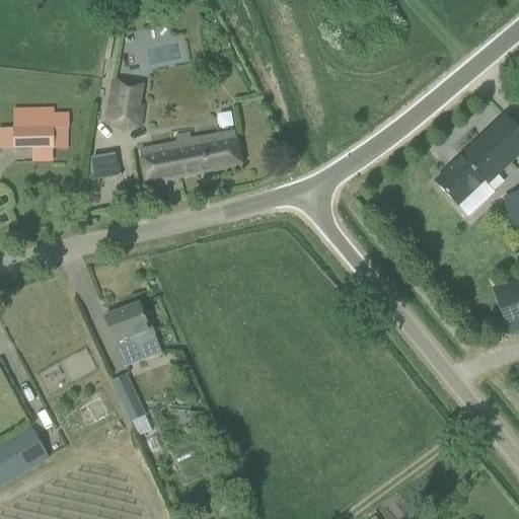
[(113,81),(106,119),(139,125),(143,103),(139,102),(141,86),(113,81)]
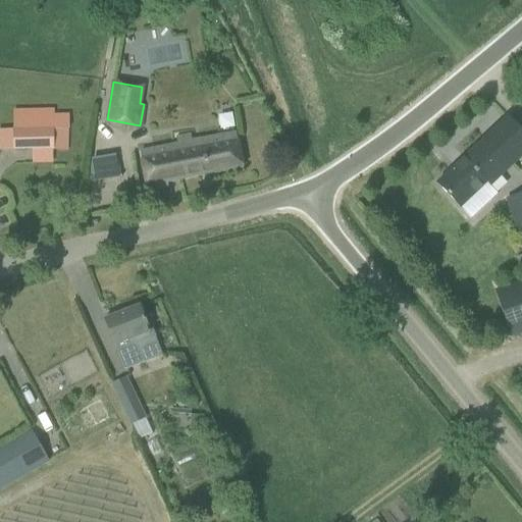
[(49,111),(13,112),(14,151),(32,151),(33,162),(52,162),(51,150),(67,149),(67,116),(50,117),(49,111)]
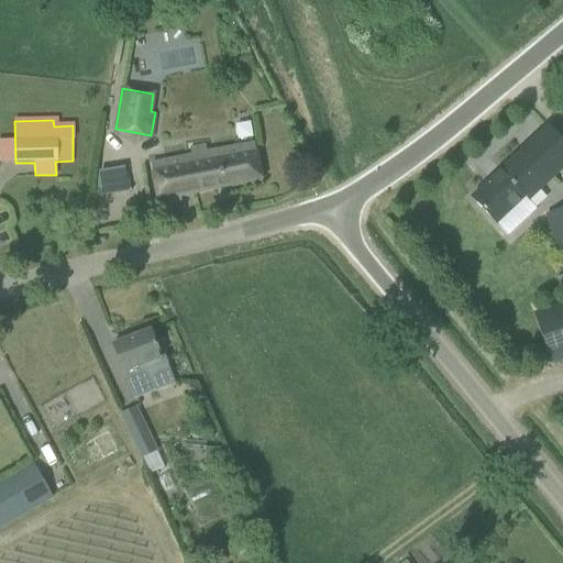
[(547,125),(471,198),(495,224),(507,236),(536,209),(528,200),(562,166),(562,143),(562,142),(547,125)]
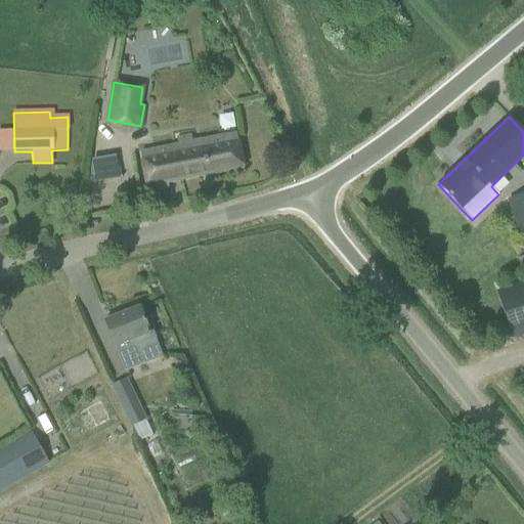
[(174,146),(140,153),(142,164),(147,191),(168,188),(168,182),(243,168),(239,147),(236,136),(200,143),(193,144),(191,136),(176,139),(177,145),(174,146)]
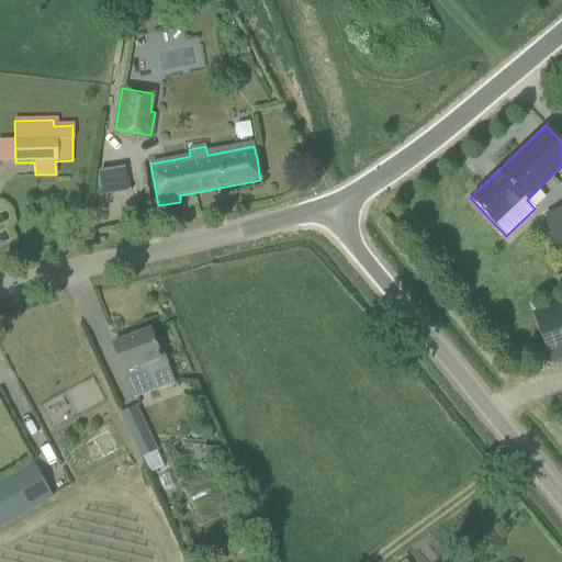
[(96,169),(99,192),(120,189),(116,167),(96,169)]
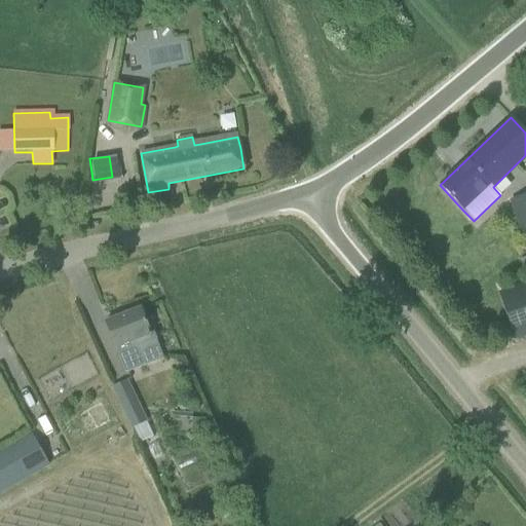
[(525,235),(525,197),(515,201),(525,235)]
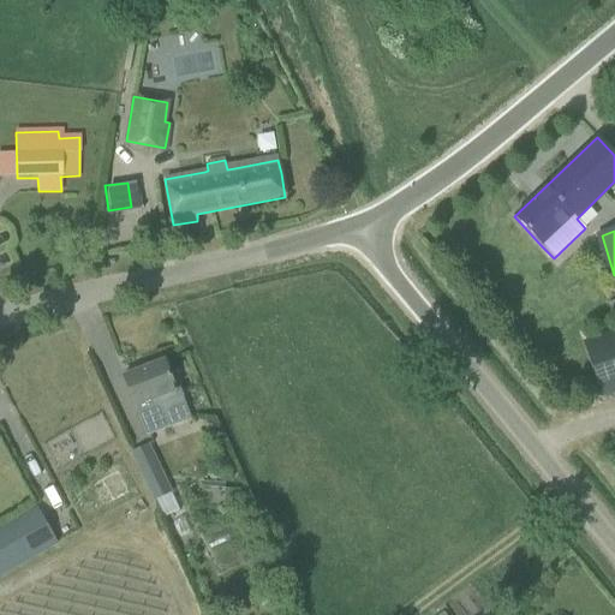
[(614,333),(605,336),(583,345),(601,395),(614,389),(614,333)]
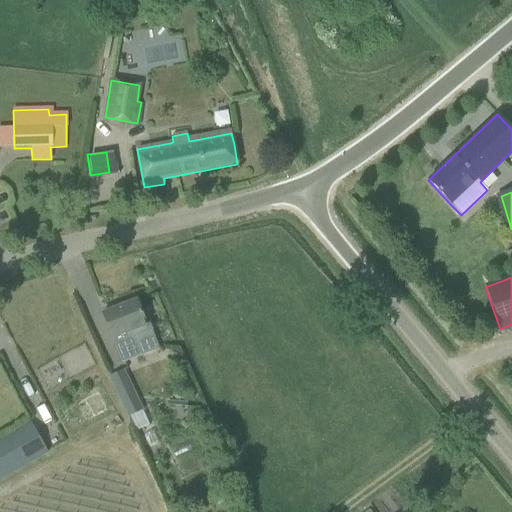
[(135,300),(102,313),(109,331),(122,363),(140,356),(159,349),(150,325),(146,326),(143,318),(135,300)]
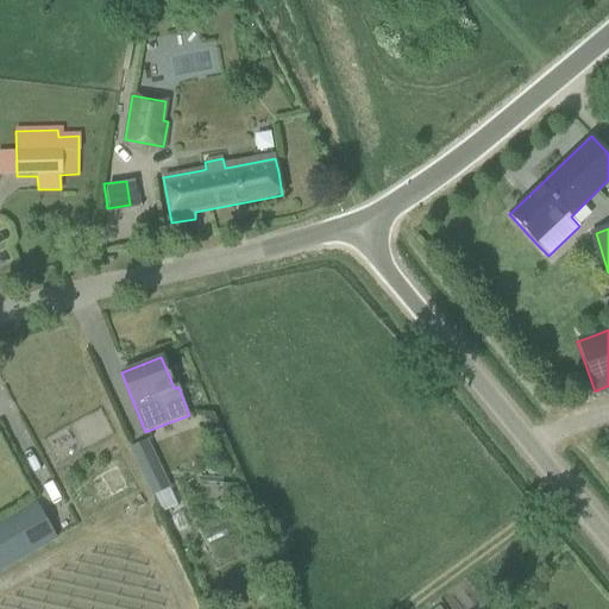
[(146,439),(130,447),(151,496),(154,495),(168,489),(146,439)]
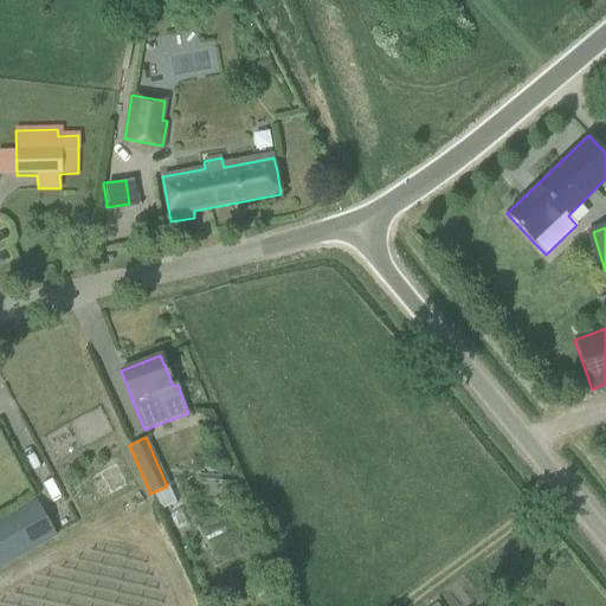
[(220,482),(219,497),(229,498),(230,483),(220,482)]
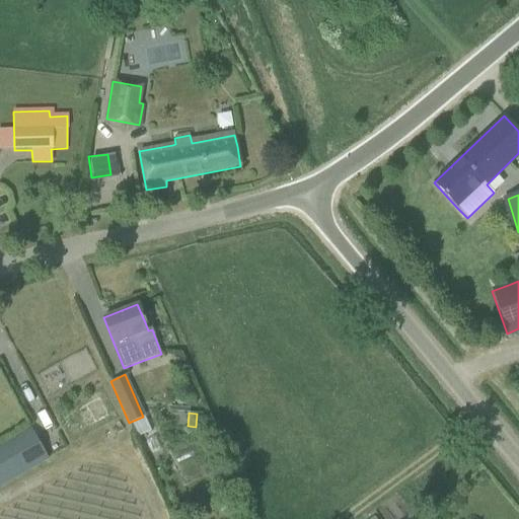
[(143,417),(131,422),(137,436),(151,430),(145,416),(143,417)]
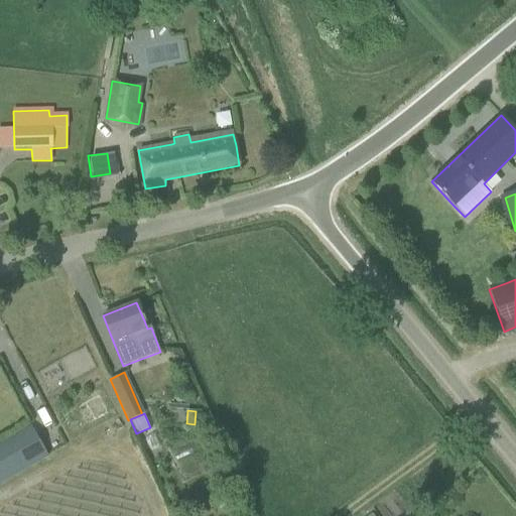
[(31,425),(0,442),(0,483),(48,457),(31,425)]
